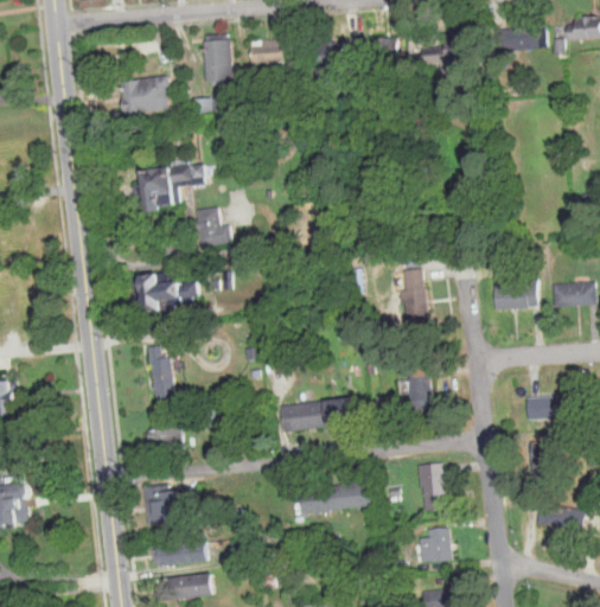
[(599,36),(567,38),(566,23),(573,23),(572,18),(580,17),(580,16),(594,14),(594,18),(599,17),(599,36)]
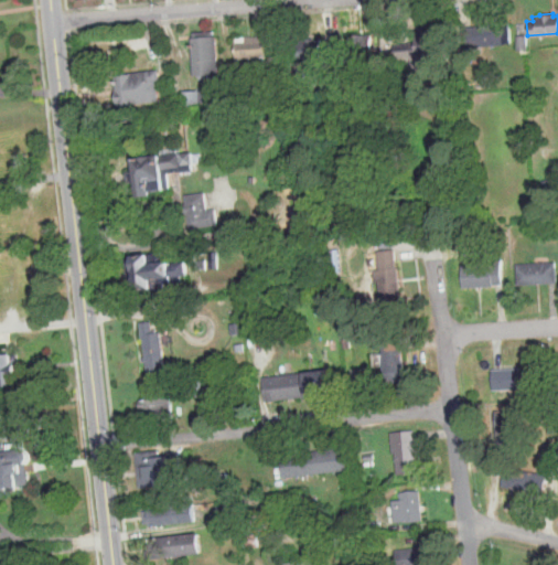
[(500,20),(501,43),(469,45),(468,27),(483,24),(483,21),(500,20)]
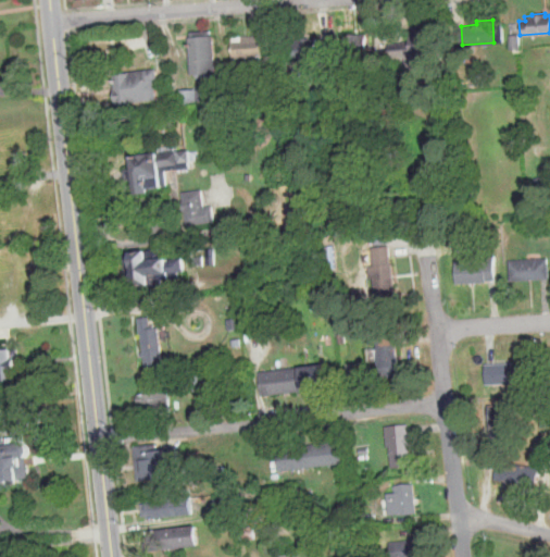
[(394,56),(392,45),(409,42),(408,25),(428,24),(430,54),(416,56),(417,66),(402,69),(401,56),(394,56)]
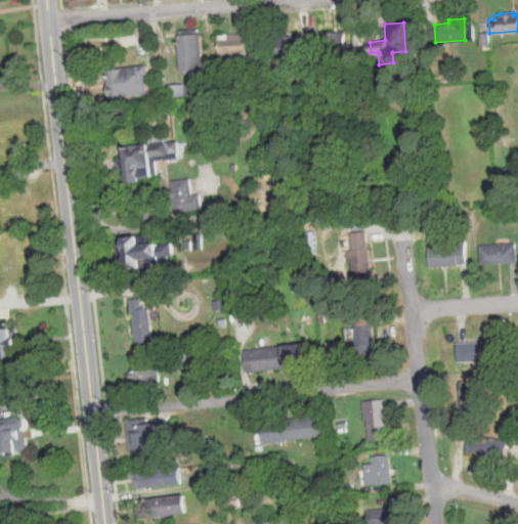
[(178,68),(199,67),(198,33),(193,33),(193,29),(177,30),(178,68)]
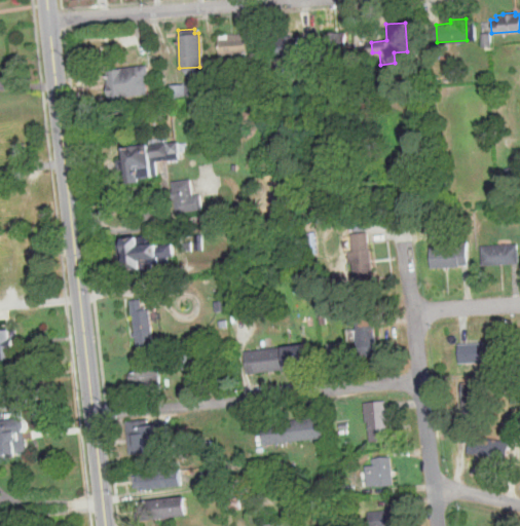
[(323,32),(343,31),(344,51),(323,52),(323,32)]
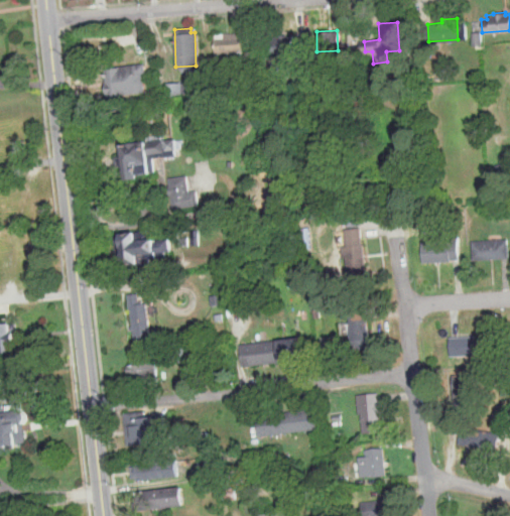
[(469,32),(478,31),(479,48),(471,49),(469,32)]
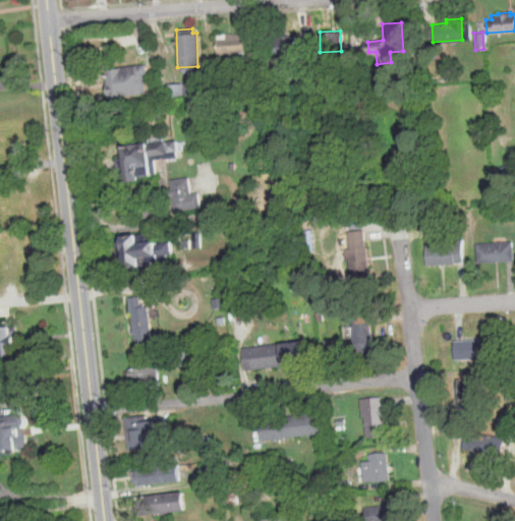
[(215,34),(239,33),(241,60),(217,61),(215,34)]
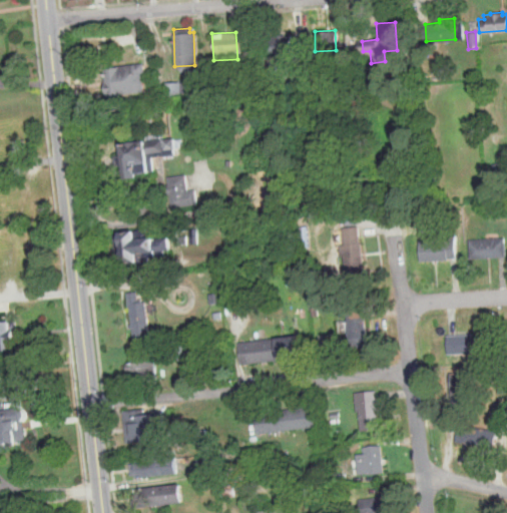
[(268,36),(289,35),(289,41),(294,41),(294,48),(290,48),(290,54),(269,55),(268,36)]
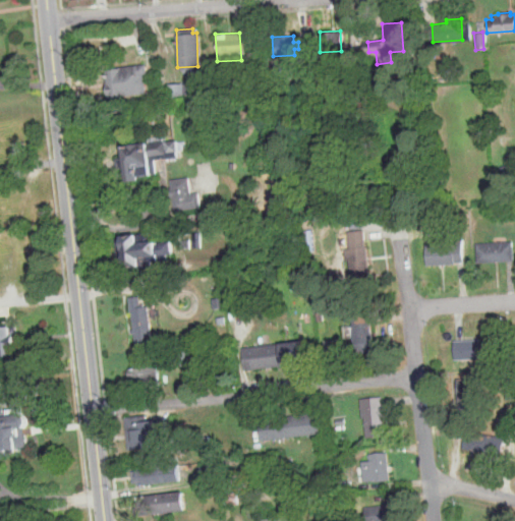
[(99,67),(102,103),(114,102),(113,95),(139,92),(137,73),(142,73),(141,63),(99,67)]
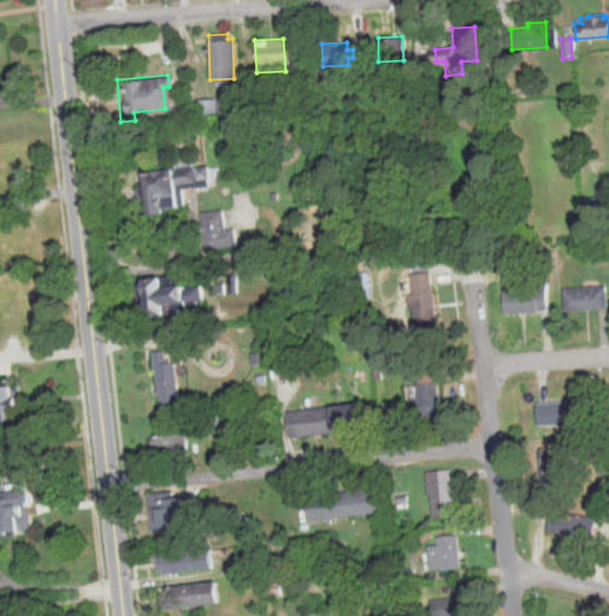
[(195,99),(212,98),(213,116),(196,117),(195,99)]
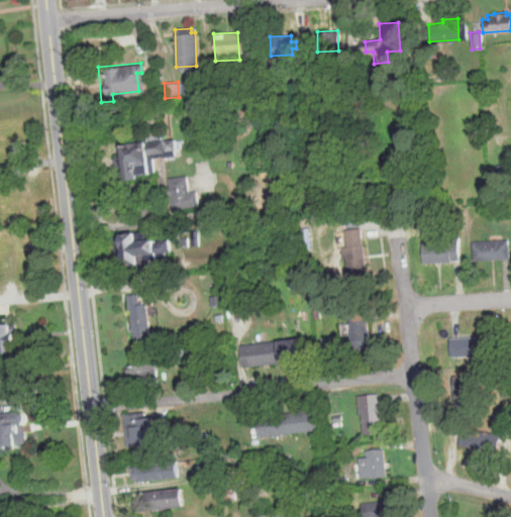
[(180,82),(195,82),(196,95),(180,95),(180,82)]
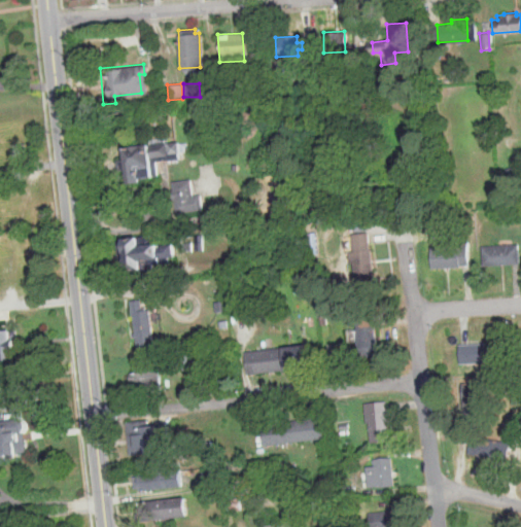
[(124,160),(115,160),(117,170),(125,170),(126,184),(140,182),(139,178),(151,176),(150,162),(179,157),(177,141),(122,147),(124,160)]
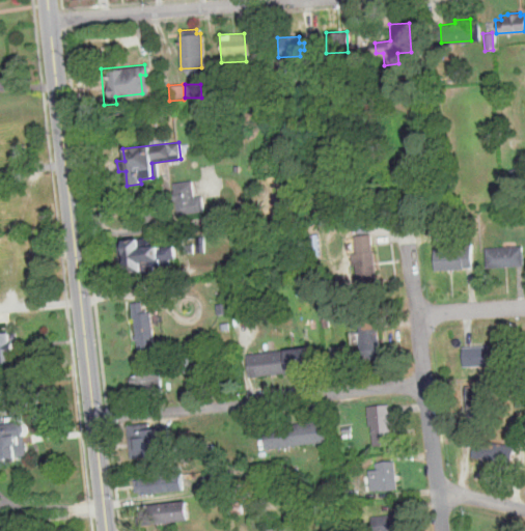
[(169,191),(172,191),(171,184),(189,180),(191,197),(199,195),(201,210),(175,215),(173,200),(171,201),(169,191)]
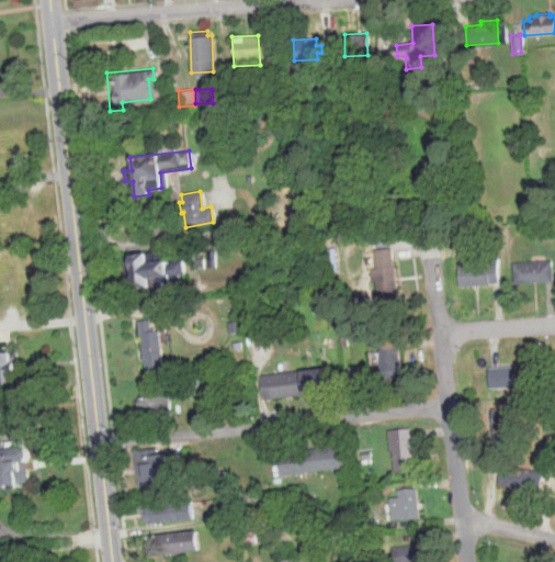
[(369,250),(386,248),(391,287),(373,289),(369,250)]
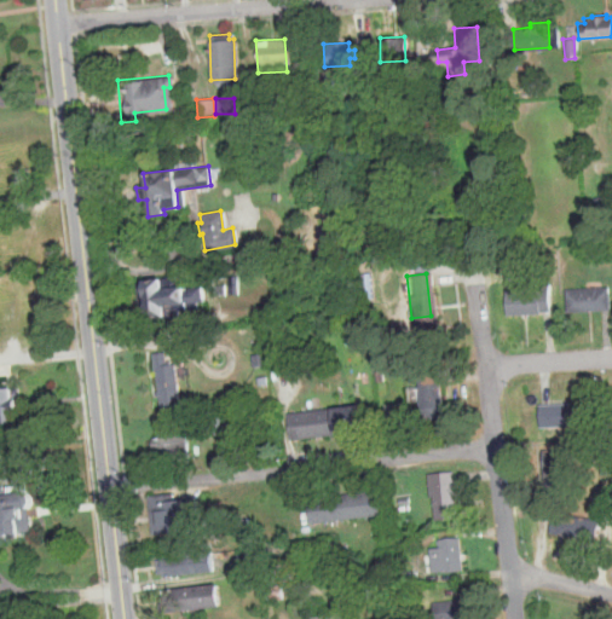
[(134,279),(139,322),(157,319),(157,308),(180,305),(180,301),(198,298),(197,284),(157,289),(155,277),(134,279)]
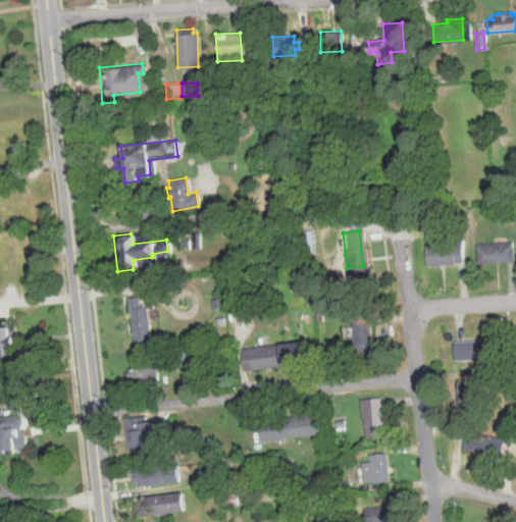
[(474,245),(511,242),(512,261),(475,263),(474,245)]
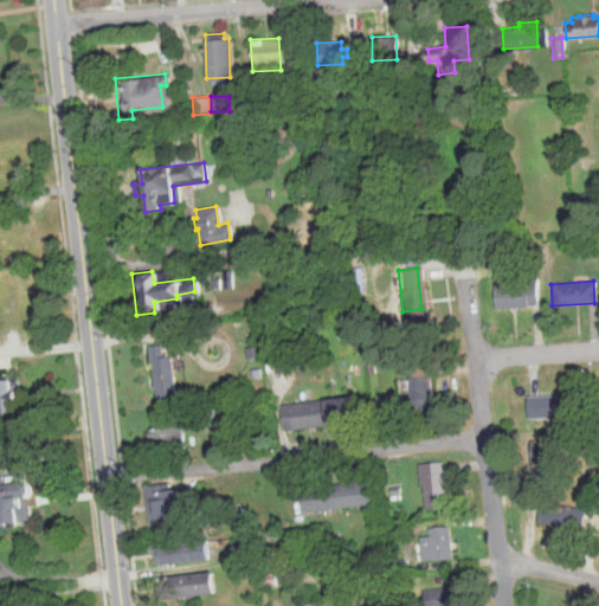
[(493,284),(536,282),(536,305),(494,308),(493,284)]
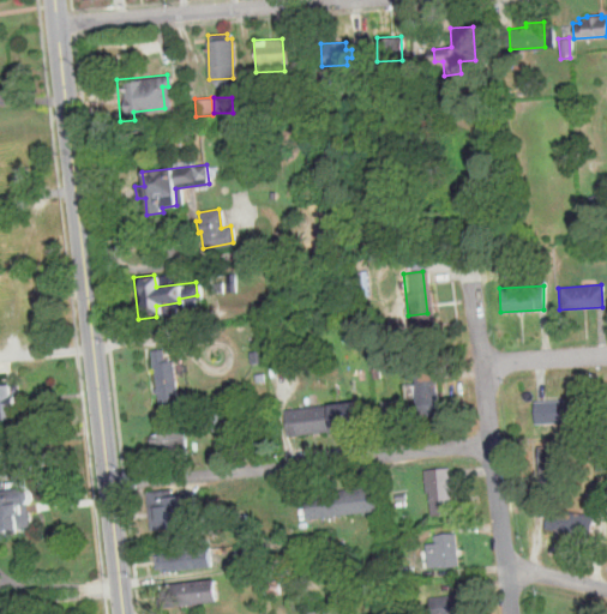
[(146,350),(160,349),(161,362),(170,361),(175,404),(156,407),(151,367),(149,368),(146,350)]
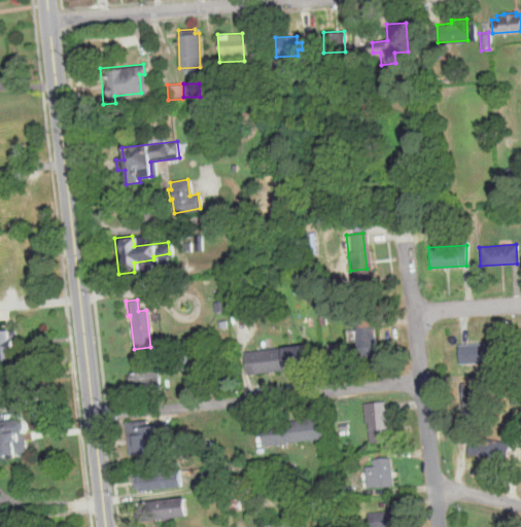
[(211,302),(222,301),(223,311),(212,312),(211,302)]
